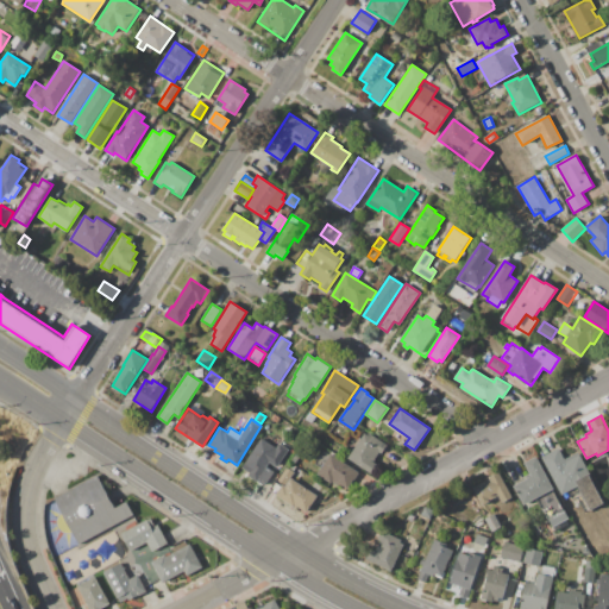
[(347,459),(366,431),(387,445),(381,453),(380,453),(374,462),(378,465),(371,475),(347,459)]
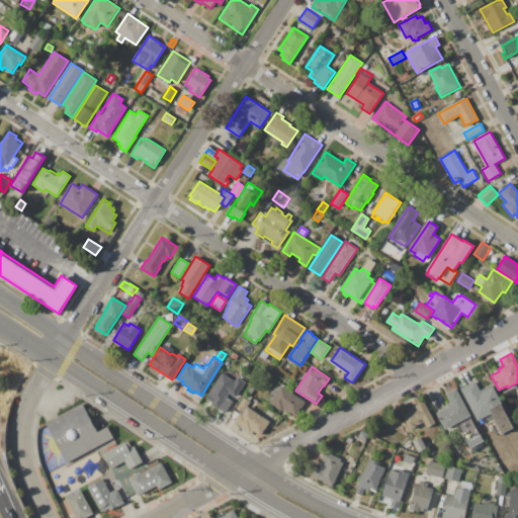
[(222,372),(235,380),(237,377),(245,381),(235,398),(228,394),(227,397),(233,401),(226,414),(211,406),(216,400),(208,395),(222,372)]
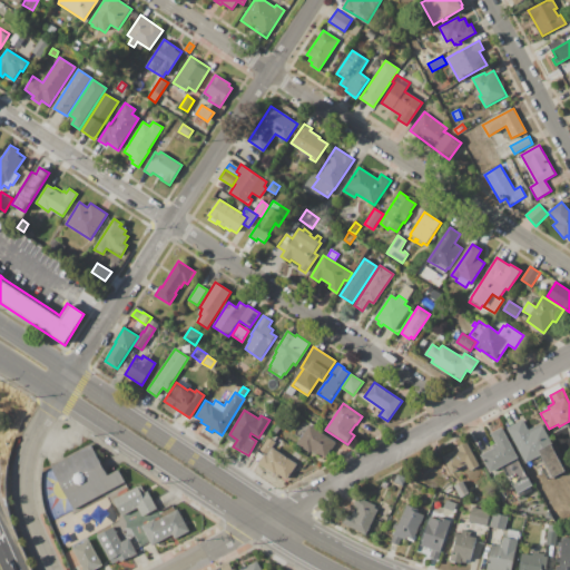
[(507,428),(523,419),(529,430),(541,423),(566,471),(553,478),(541,455),(526,463),(507,428)]
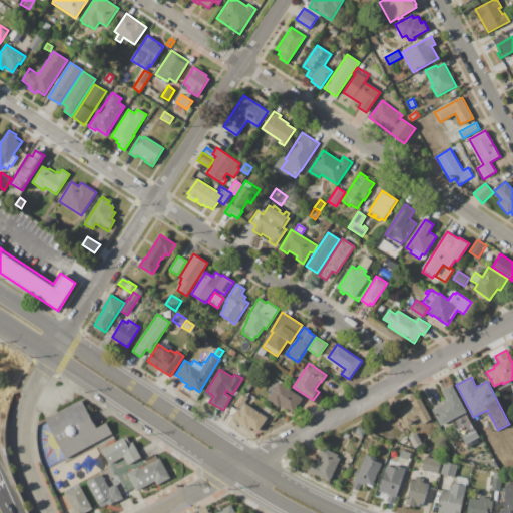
[(248,381),(252,384),(248,392),(243,389),(248,381)]
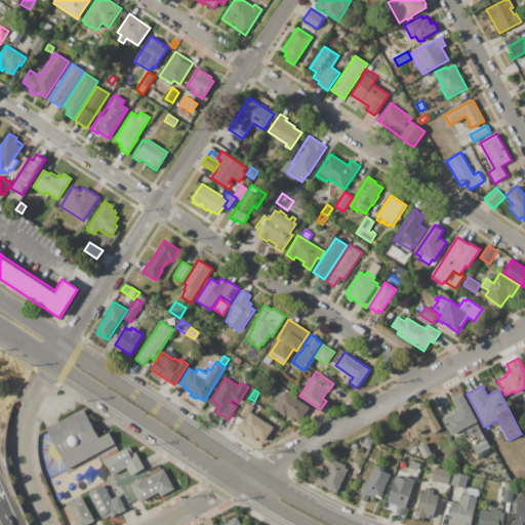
[(285,391),(309,407),(299,420),(293,417),(291,420),(274,408),(285,391)]
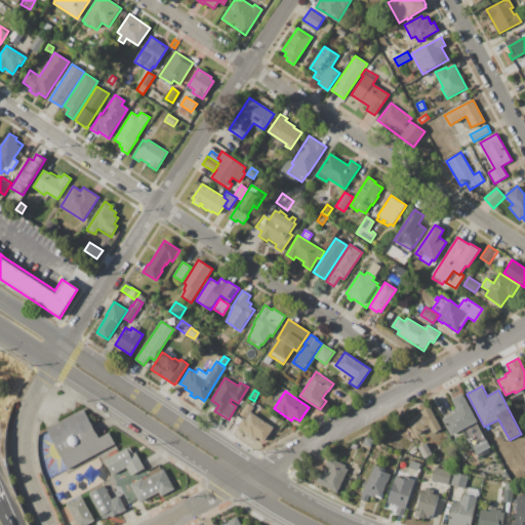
[(442,419),(453,413),(452,411),(456,408),(451,399),(461,394),(478,421),(451,436),(442,419)]
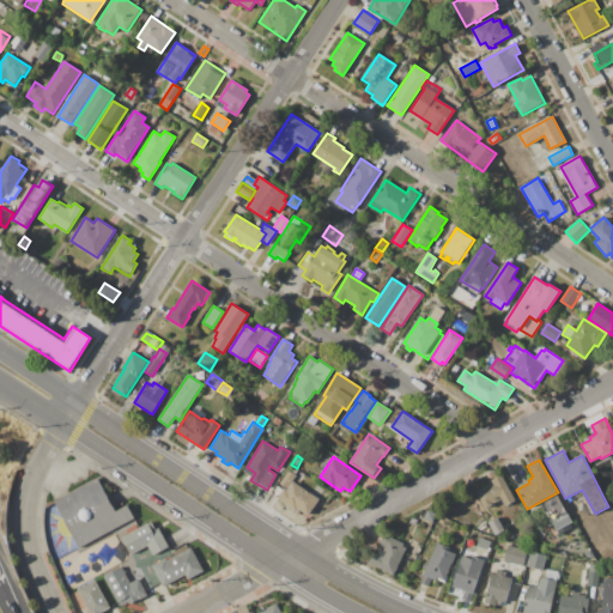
[(289,471),(297,475),(293,481),(287,490),(279,484),(289,471)]
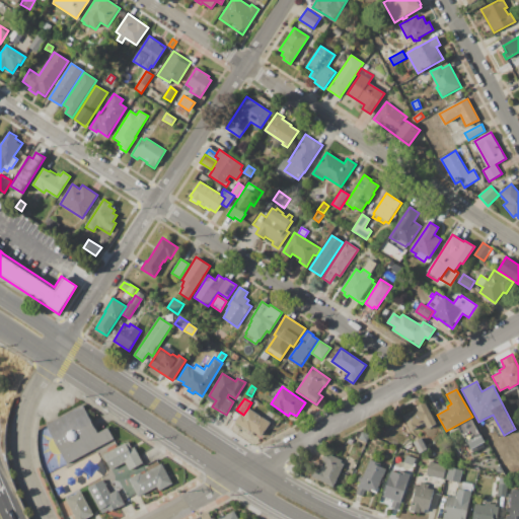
[(402,416),(417,409),(417,408),(425,402),(436,424),(428,428),(427,426),(425,427),(423,424),(418,426),(419,428),(411,431),(402,416)]
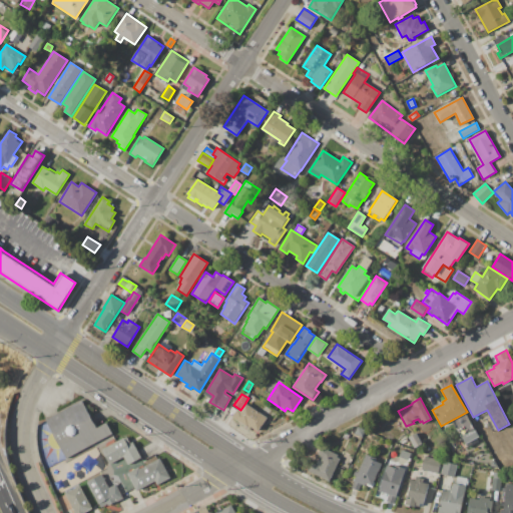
[(46,420),(82,401),(96,428),(106,423),(112,433),(65,458),(46,420)]
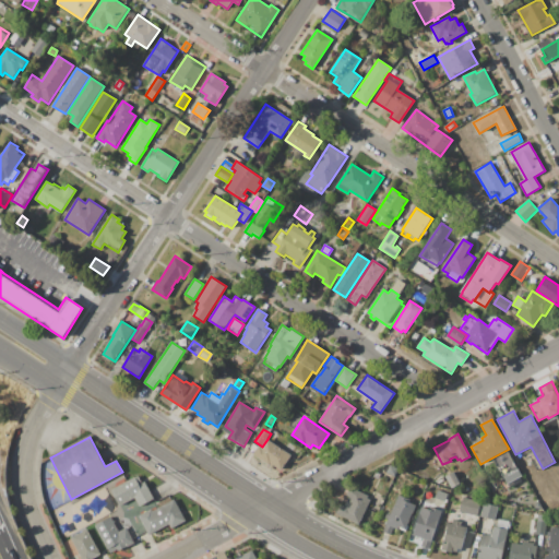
[(268,439),(262,447),(261,448),(259,447),(253,455),(270,465),(270,464),(281,471),(292,454),(268,439)]
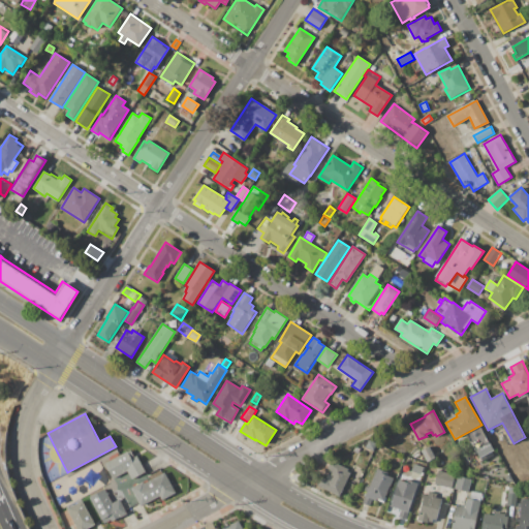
[(475,449),(490,441),(494,450),(480,458),(475,449)]
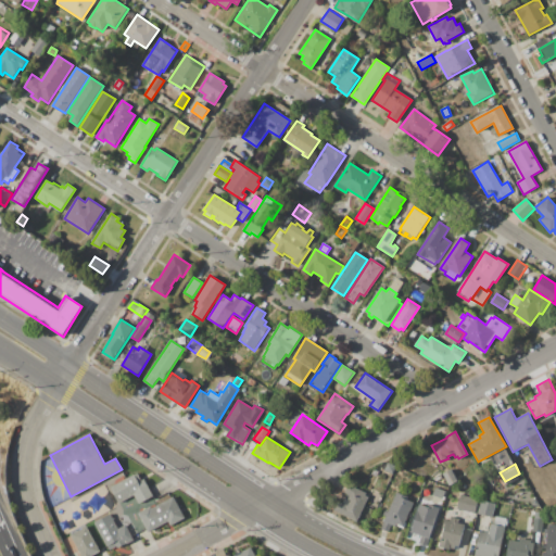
[(451,469),(458,481),(450,487),(443,474),(451,469)]
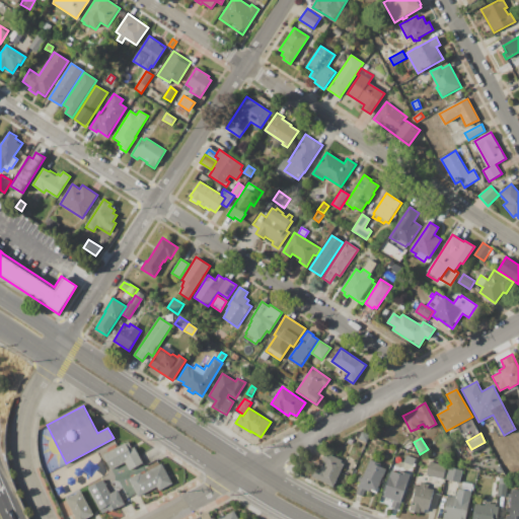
[(102,454),(128,442),(132,449),(134,447),(142,463),(129,470),(125,462),(110,469),(102,454)]
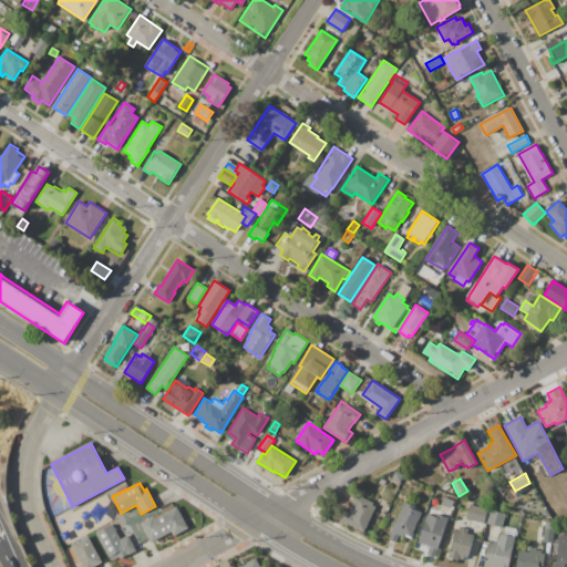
[(341,521),(347,512),(350,513),(359,495),(374,503),(373,505),(377,507),(363,533),(341,521)]
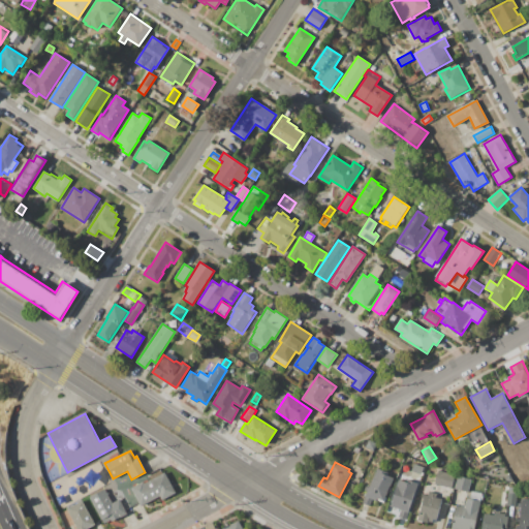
[(414,463),(424,467),(421,475),(411,471),(414,463)]
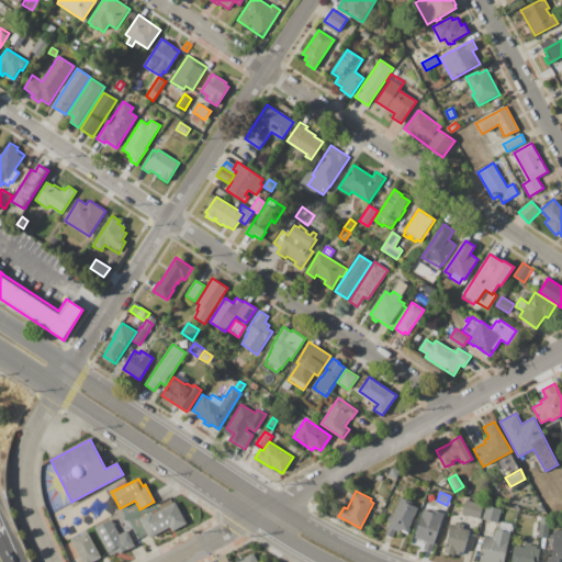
[(402,497),(412,502),(411,504),(418,507),(409,528),(411,529),(408,536),(401,532),(400,534),(395,531),(393,538),(385,535),(391,523),(388,520),(389,517),(393,518),(402,497)]
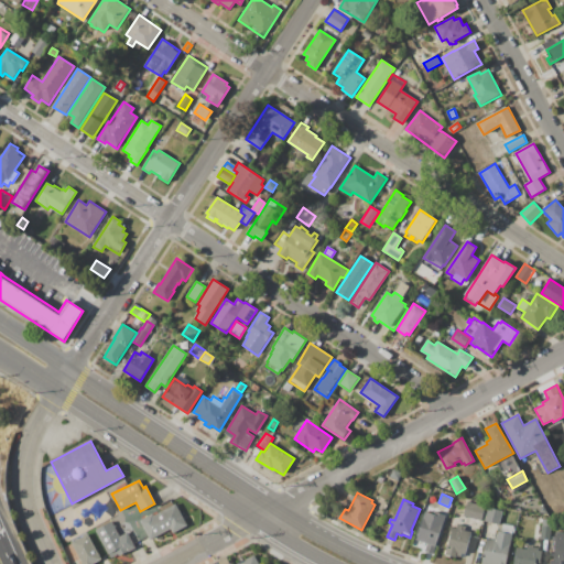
[(467,501),(485,506),(481,521),(479,520),(479,522),(469,520),(469,518),(464,517),(467,501)]
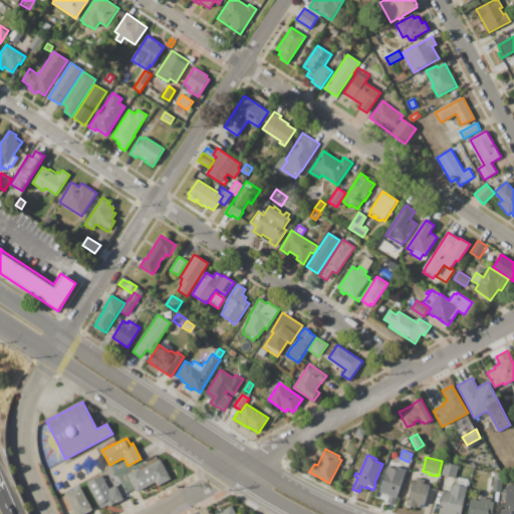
[(114,478),(144,465),(142,460),(126,466),(123,459),(109,466),(114,478)]
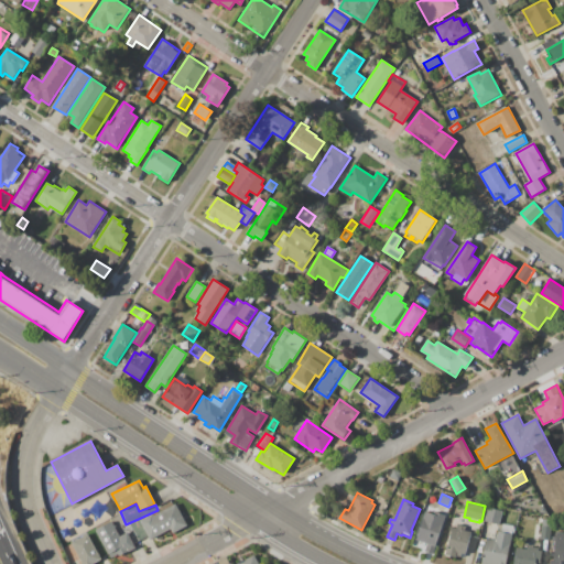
[(175,503),(186,525),(172,533),(169,529),(149,540),(139,520),(151,513),(153,516),(175,503)]
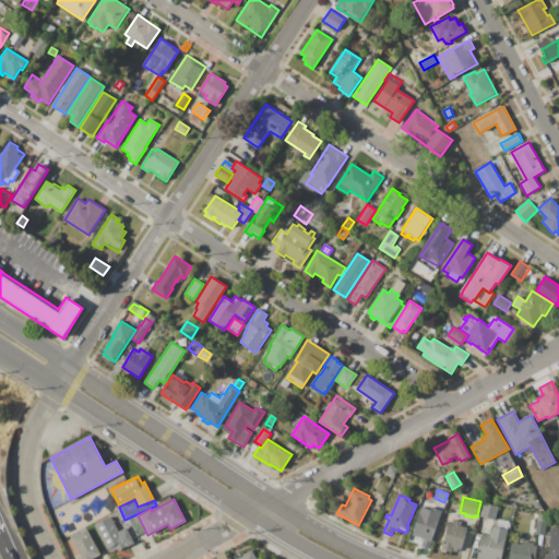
[(484,502),(498,507),(495,521),(480,516),(484,502)]
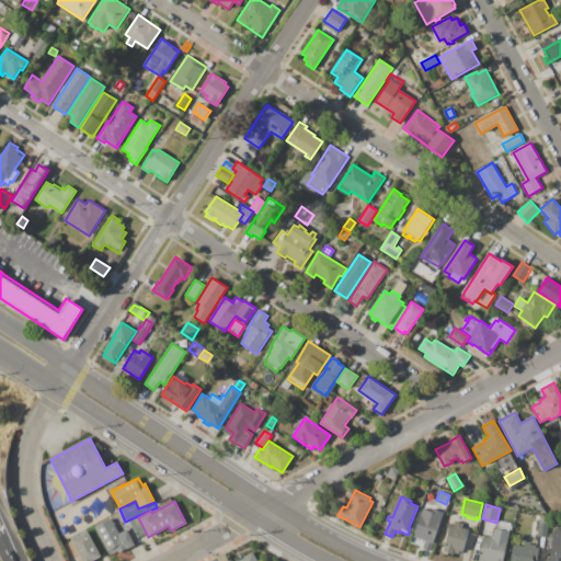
[(424,508),(432,511),(432,508),(444,512),(431,551),(423,549),(425,541),(414,538),(424,508)]
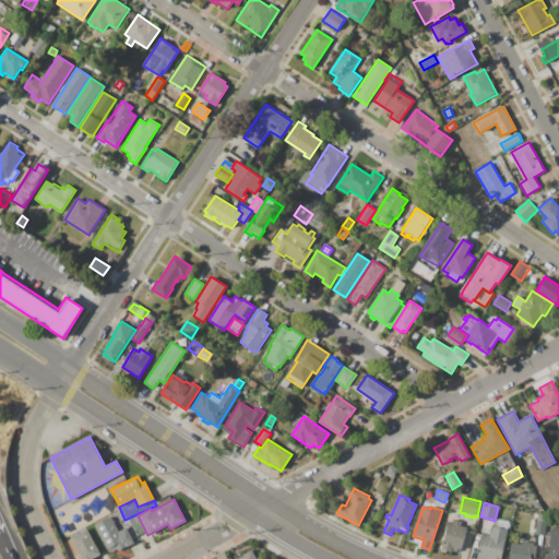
[(94,525),(109,516),(118,532),(126,527),(133,543),(117,551),(116,548),(108,552),(94,525)]
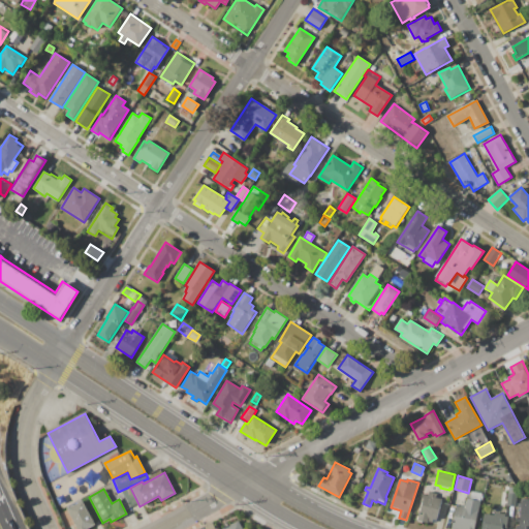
[(429,491),(438,494),(437,497),(442,499),(436,521),(433,520),(432,523),(429,522),(428,523),(423,522),(422,524),(417,523),(424,502),(422,501),(424,494),(428,495),(429,491)]
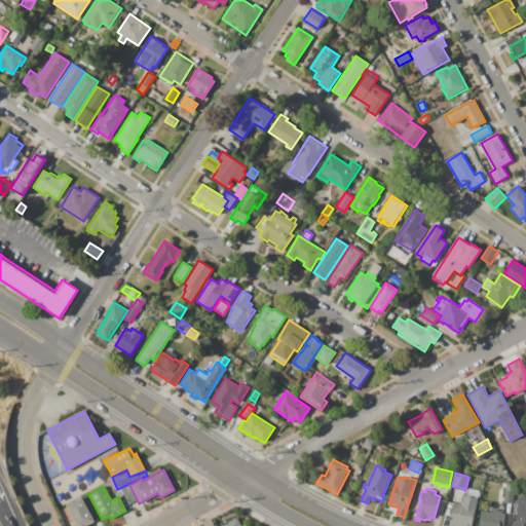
[(505,489),(515,490),(513,504),(503,503),(505,489)]
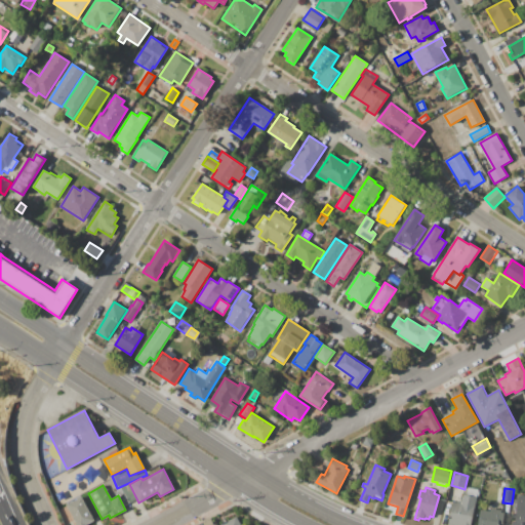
[(460,503),(452,501),(446,524),(470,524),(476,497),(461,494),(460,503)]
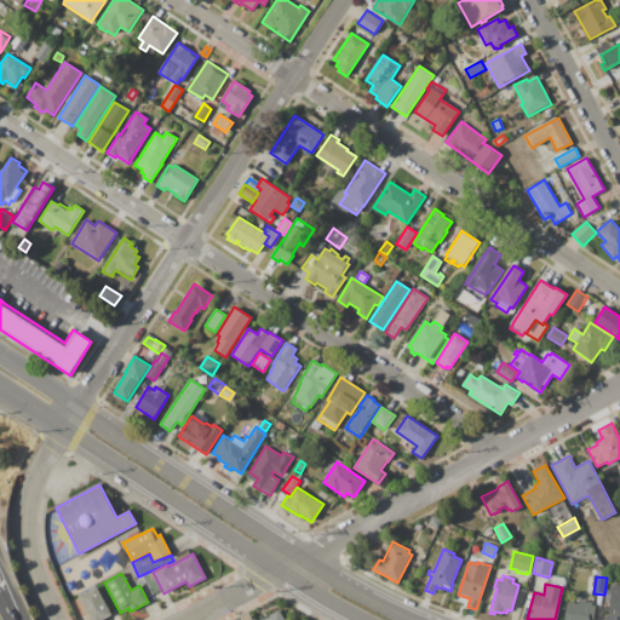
[(619,619),(619,586),(609,585),(604,619),(619,619)]
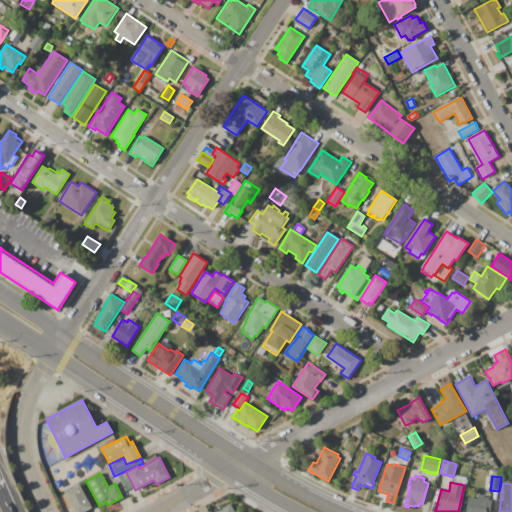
[(91,508),(84,511),(74,511),(64,492),(78,484),(91,508)]
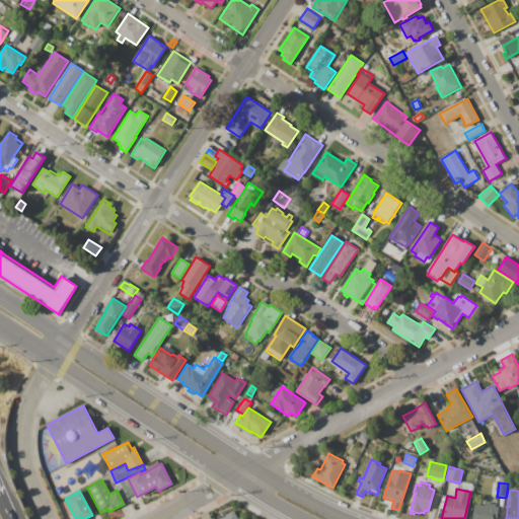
[(494,518),(496,505),(473,503),(471,518),(494,518)]
